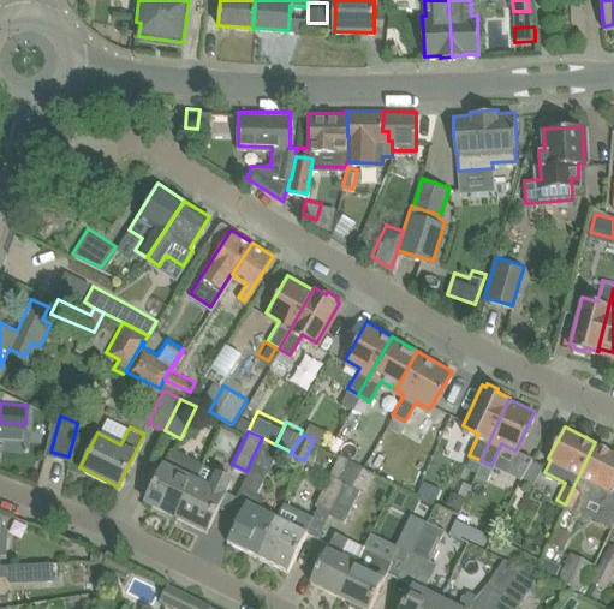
[(262,437),(251,460),(268,467),(279,446),(275,445),(262,437)]
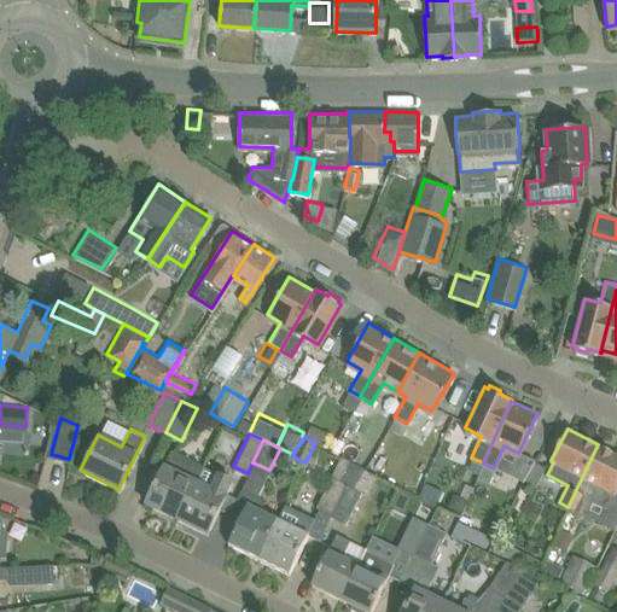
[(598,444),(568,507),(576,512),(581,514),(582,512),(589,497),(606,506),(609,501),(613,493),(615,493),(616,488),(616,452),(615,453),(598,444)]
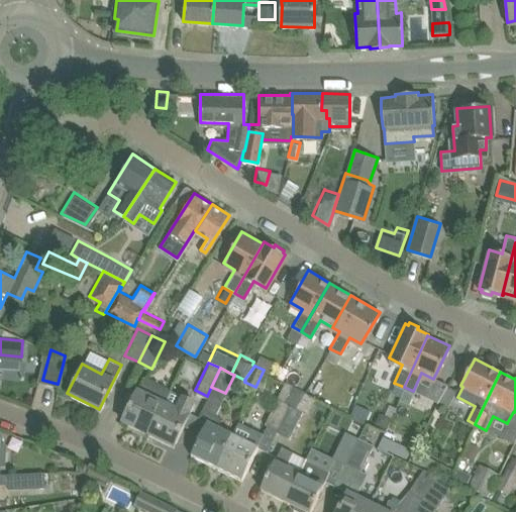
[(121,419),(146,432),(168,388),(142,376),(121,419)]
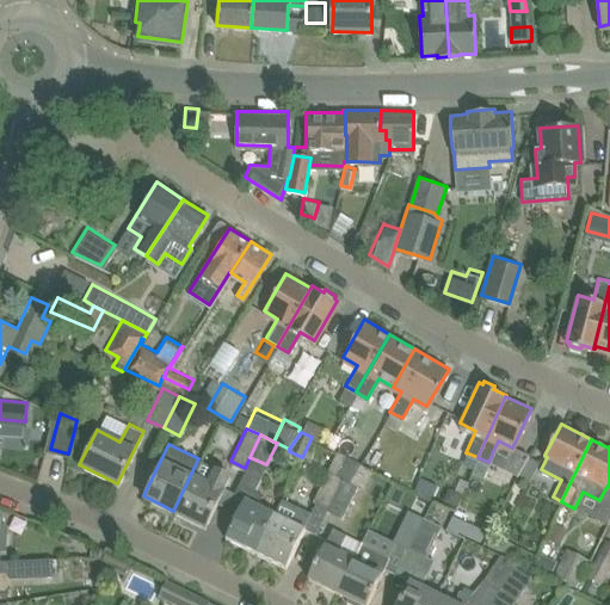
[(337,448),(327,468),(336,471),(345,452),(337,448)]
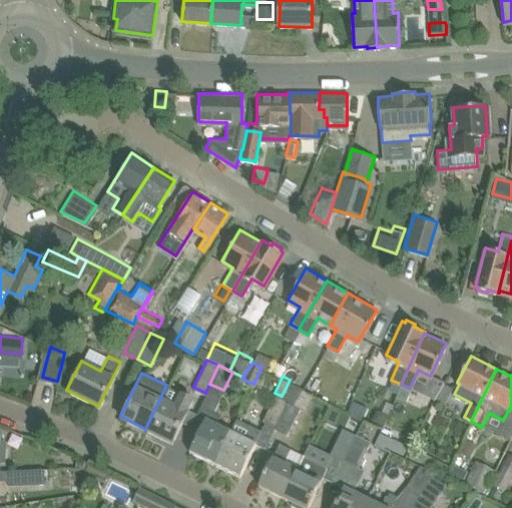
[(443,380),(434,396),(444,401),(452,385),(443,380)]
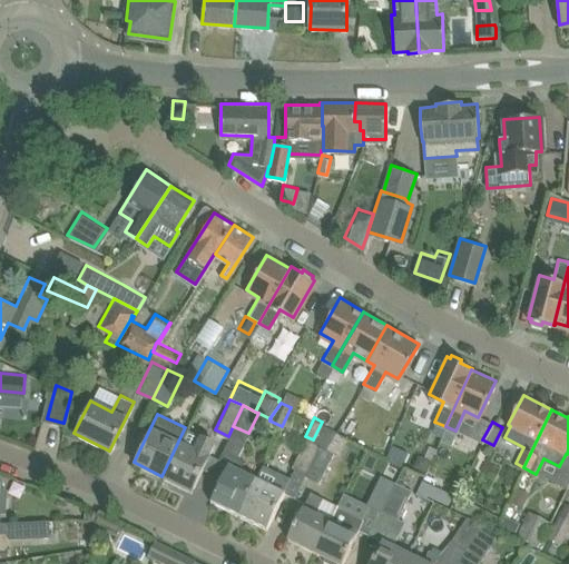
[(185,427),(162,476),(190,490),(214,442),(185,427)]
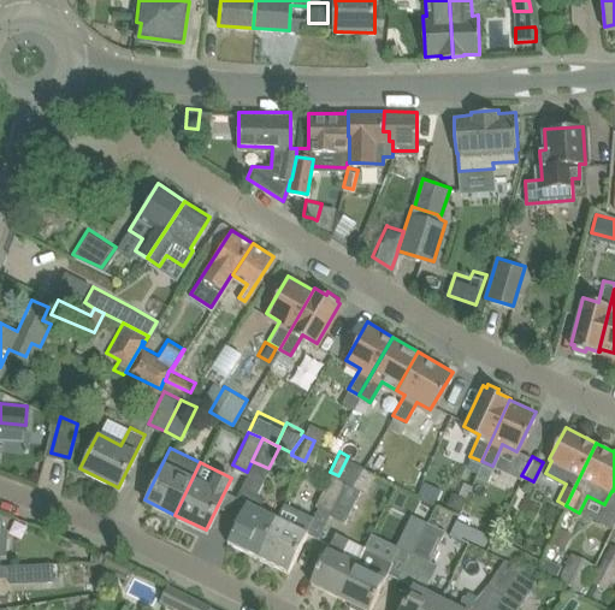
[(314,502),(330,509),(346,479),(338,475),(330,472),(314,502)]
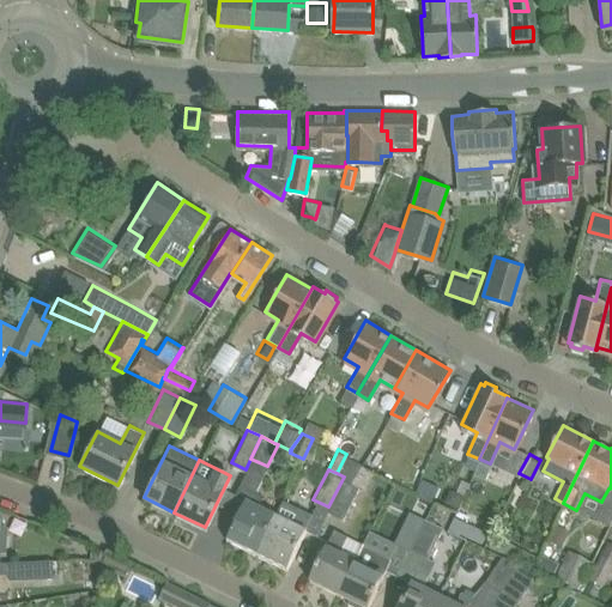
[(420,475),(414,489),(431,496),(437,484),(420,475)]
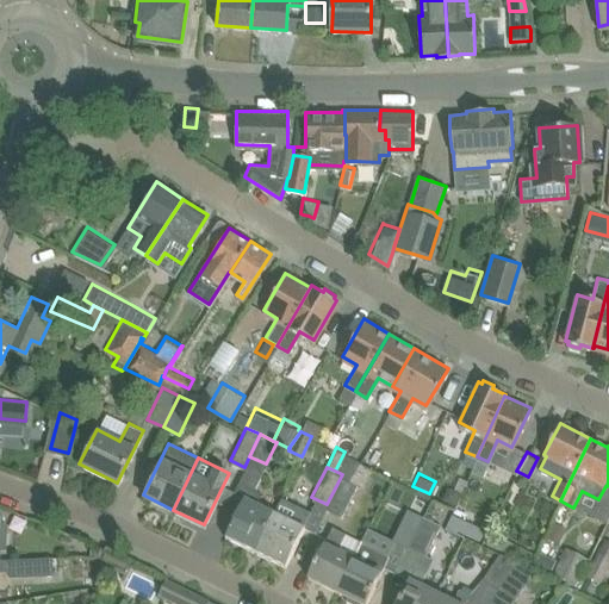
[(342,474),(327,504),(325,506),(340,515),(356,481),(342,474)]
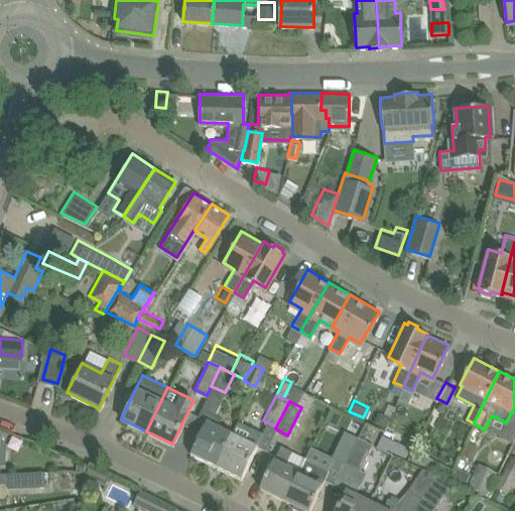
[(189,453),(215,465),(231,430),(217,423),(219,420),(216,412),(202,405),(196,417),(205,422),(189,453)]
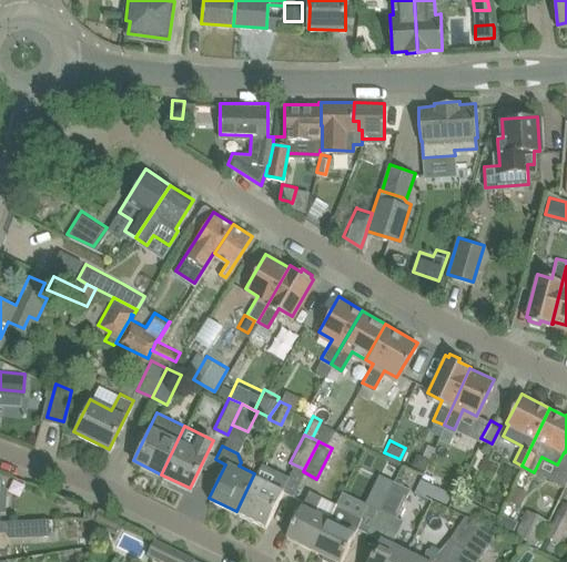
[(416,450),(412,461),(423,467),(428,456),(416,450)]
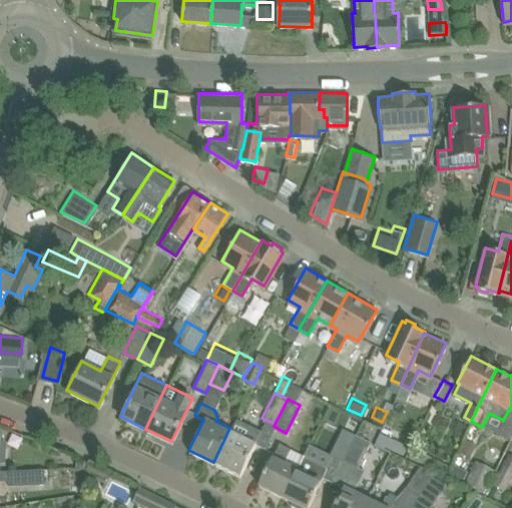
[(342,426),(329,453),(342,459),(355,432),(342,426)]
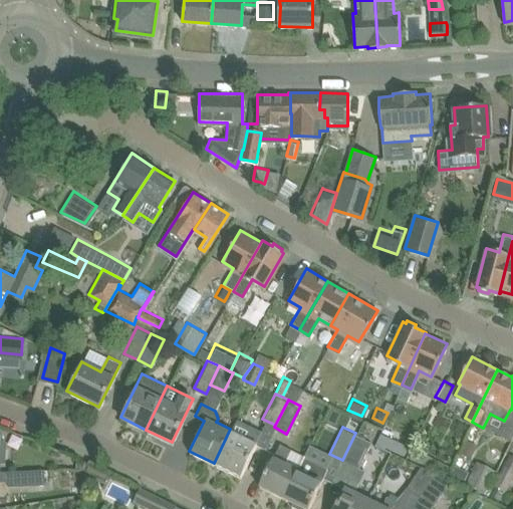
[(230,429),(214,463),(239,475),(256,441),(230,429)]
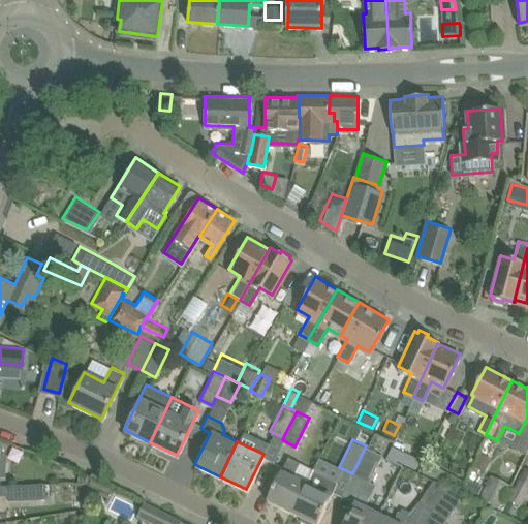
[(381,453),(366,445),(352,473),(342,495),(353,500),(341,523),(371,523),(378,511),(364,504),(368,495),(362,492),(381,453)]
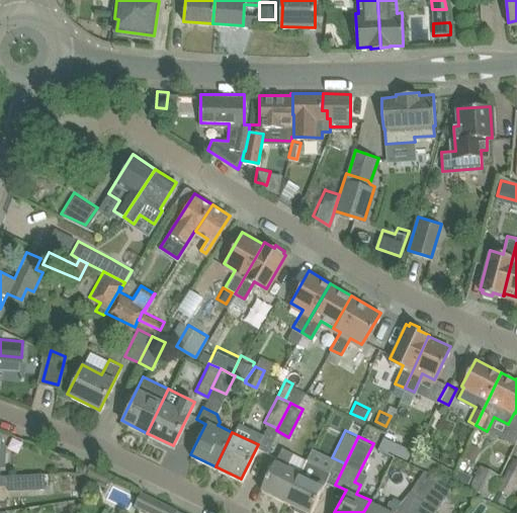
[(392,439),(388,447),(407,456),(411,448),(392,439)]
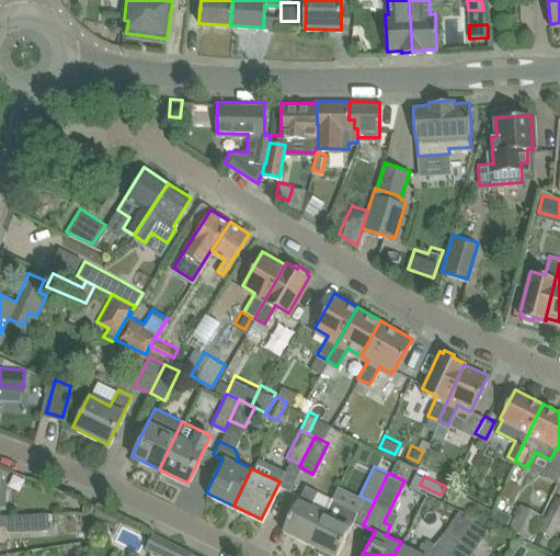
[(509,477),(501,491),(513,497),(520,483),(509,477)]
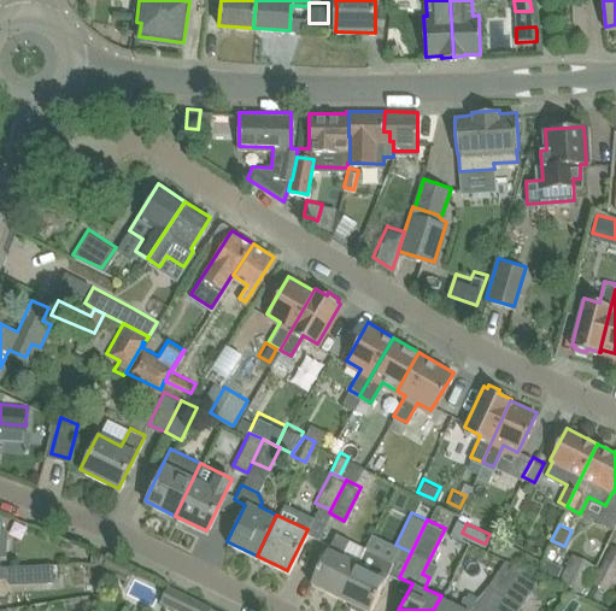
[(310,582),(339,595),(356,562),(341,554),(350,536),(335,529),(310,582)]
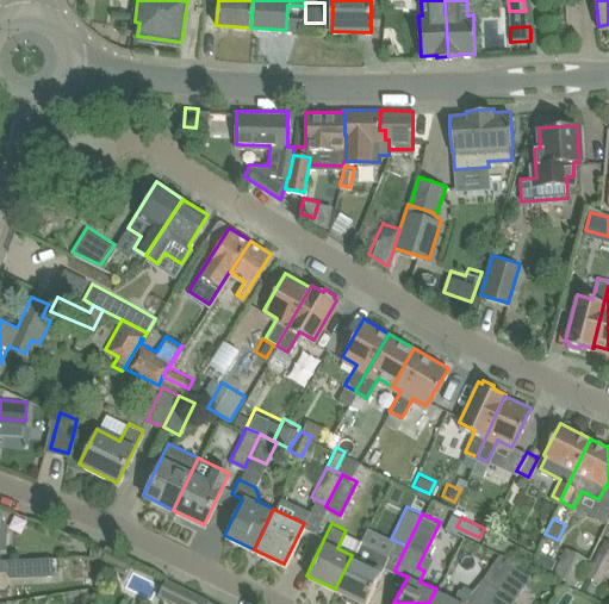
[(492,529),(486,540),(529,562),(529,564),(535,552),(534,552),(492,529)]
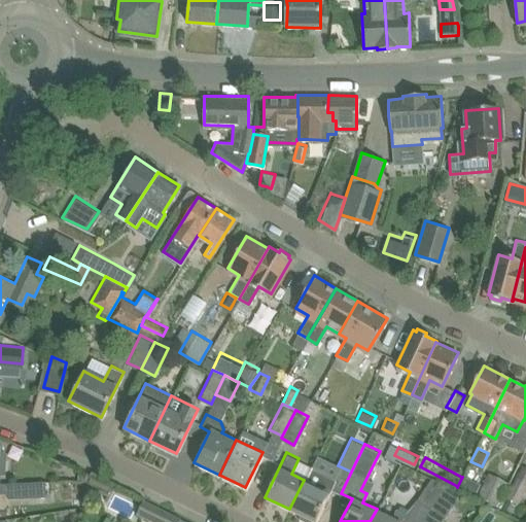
[(505,495),(517,501),(525,484),(525,465),(522,463),(505,495)]
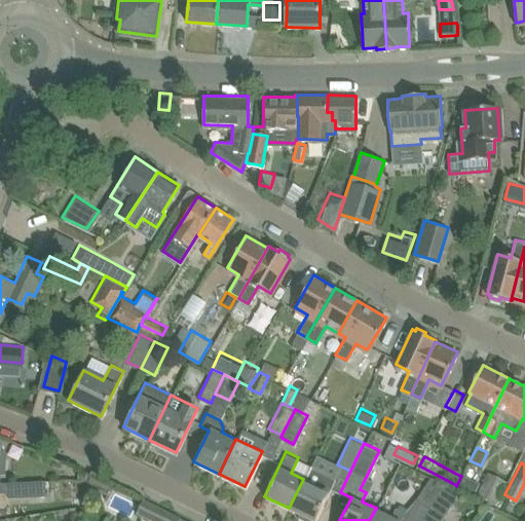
[(303,479),(289,508),(298,513),(297,516),(307,520),(309,520),(311,519),(314,520),(334,478),(309,466),(303,479)]
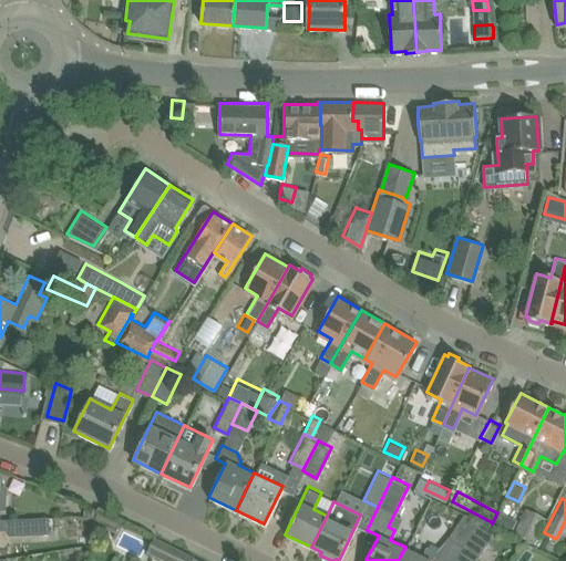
[(85,502),(83,511),(91,512),(91,510),(92,506),(85,502)]
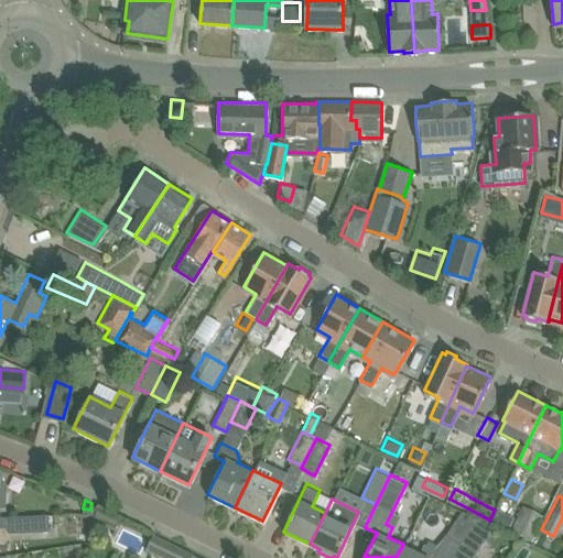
[(541,515),(522,504),(511,527),(530,537),(541,515)]
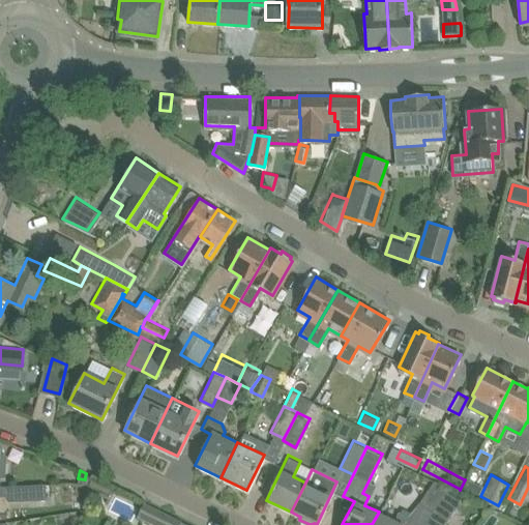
[(89,479),(87,485),(108,495),(110,490),(112,487),(90,476),(89,479)]
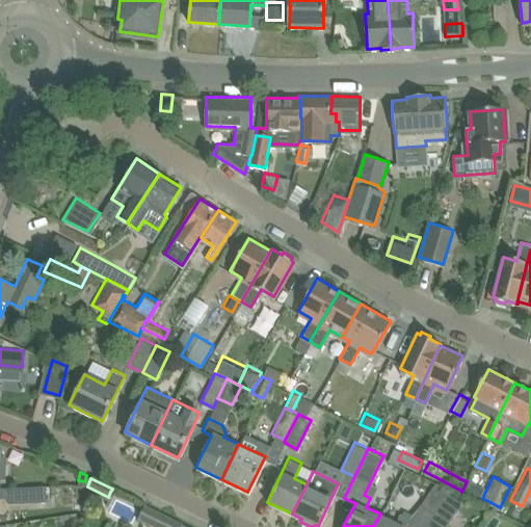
[(471,479),(463,493),(477,500),(484,486),(471,479)]
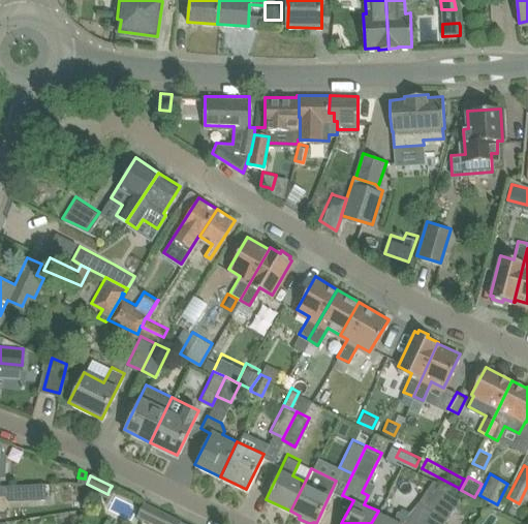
[(417,499),(431,509),(447,485),(433,478),(417,499)]
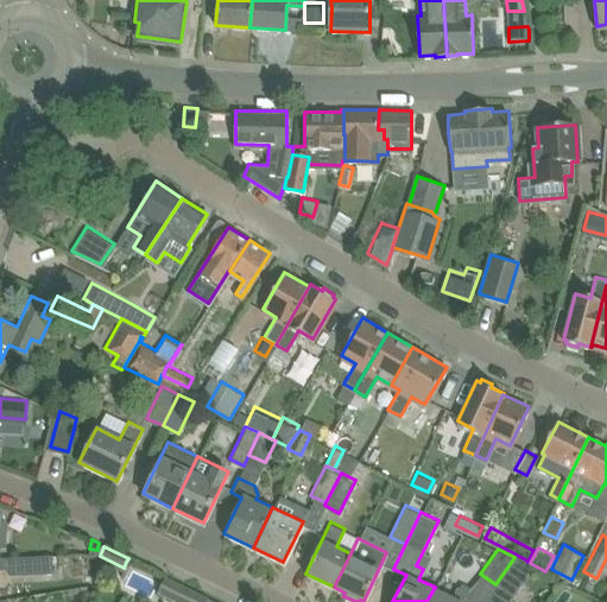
[(51,552),(32,552),(33,570),(52,570),(51,552)]
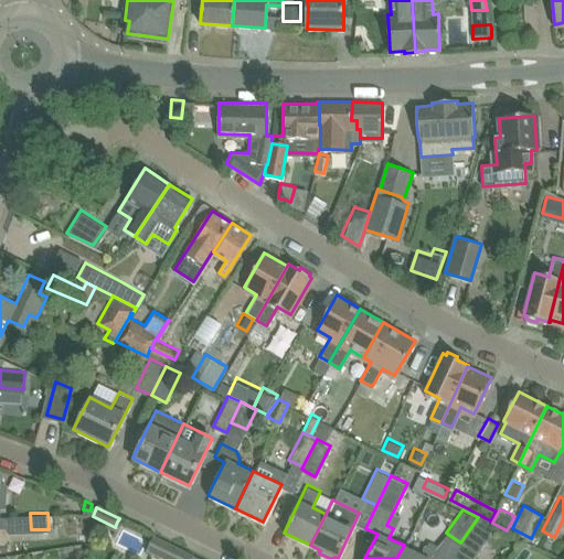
[(478,517),(460,543),(476,552),(495,525),(478,517)]
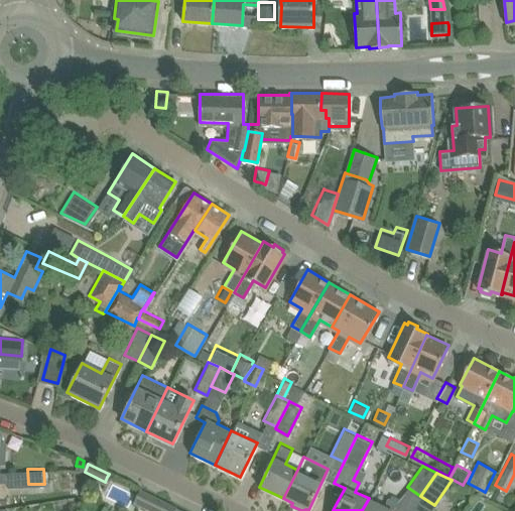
[(155,510),(172,510),(176,505),(140,488),(134,500),(155,510)]
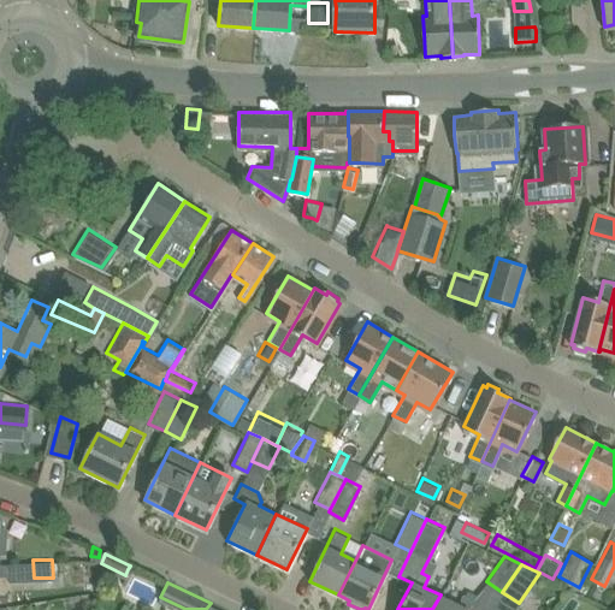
[(441,594),(432,609),(467,609),(474,598),(462,592),(457,603),(441,594)]
